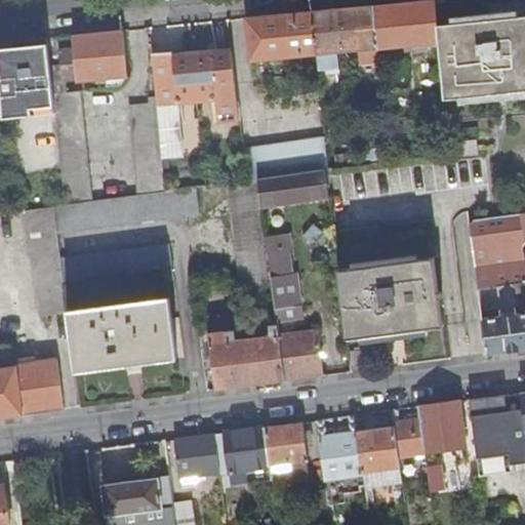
[(435,3),(435,0),(428,0),(409,2),(372,5),(376,47),(376,48),(439,42),(435,3)]
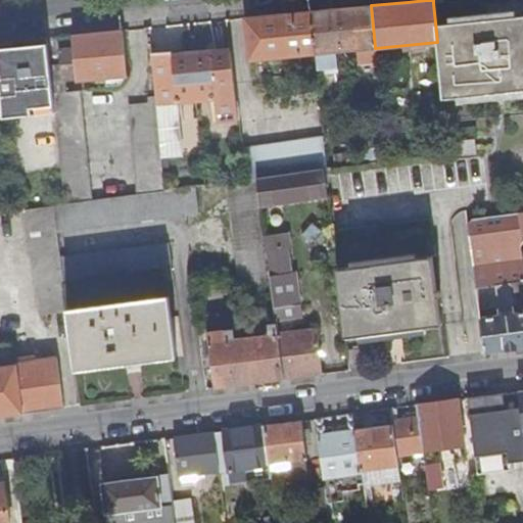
[(461,0),(433,3),(437,42),(442,97),(522,90),(522,0),(477,0),(478,10),(461,12),(461,0)]
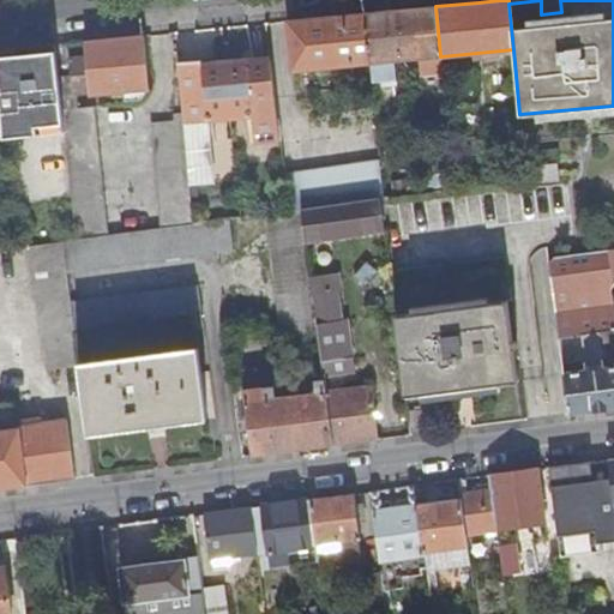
[(545,0),(541,0),(541,14),(561,12),(560,0),(545,0)]
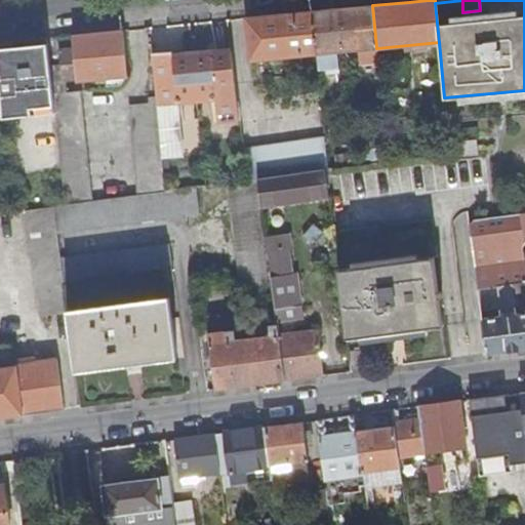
[(376,47),(372,5),(346,8),(317,11),(312,11),(316,53),(376,47)]
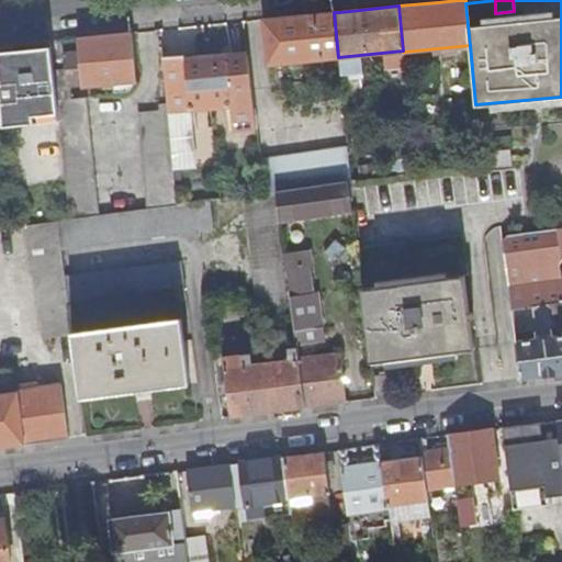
[(338,57),(334,12),(302,15),(262,20),(267,65),(338,57)]
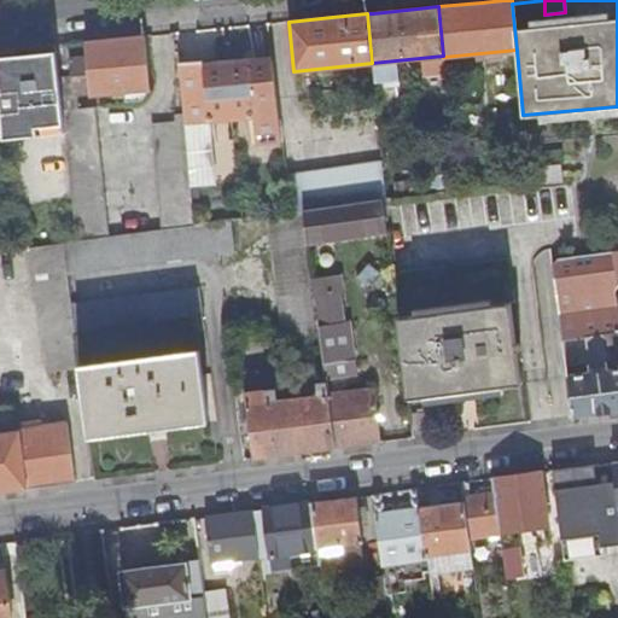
[(151,89),(146,35),(139,36),(120,39),(85,42),(87,58),(71,59),(73,76),(60,79),(65,133),(69,152),(76,240),(109,235),(95,108),(80,109),(79,94),(91,93),(91,95),(151,89)]
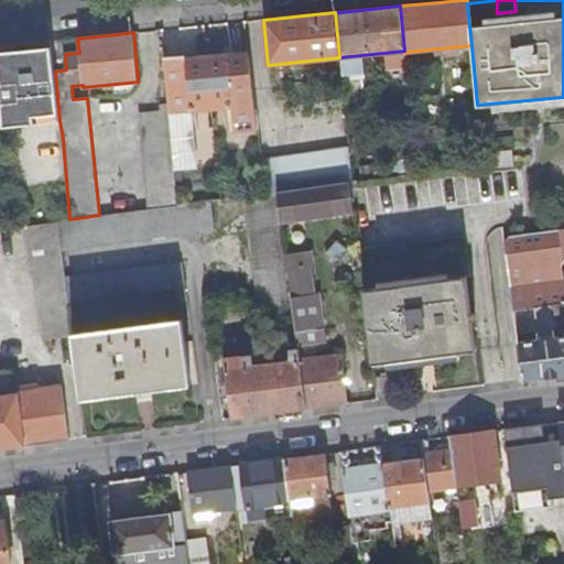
[(53,47),(0,52),(0,75),(3,116),(4,127),(60,121),(55,72),(53,47)]
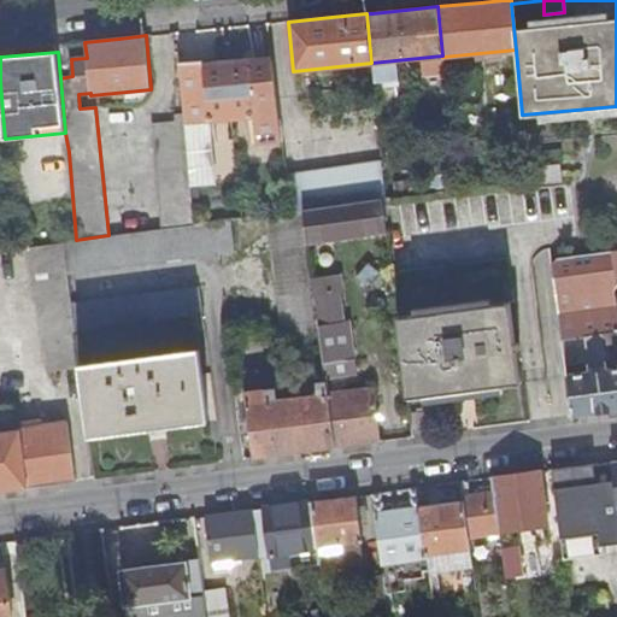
[(203,60),(178,63),(183,113),(191,187),(216,184),(210,118),(231,117),(227,64),(203,65),(203,60)]
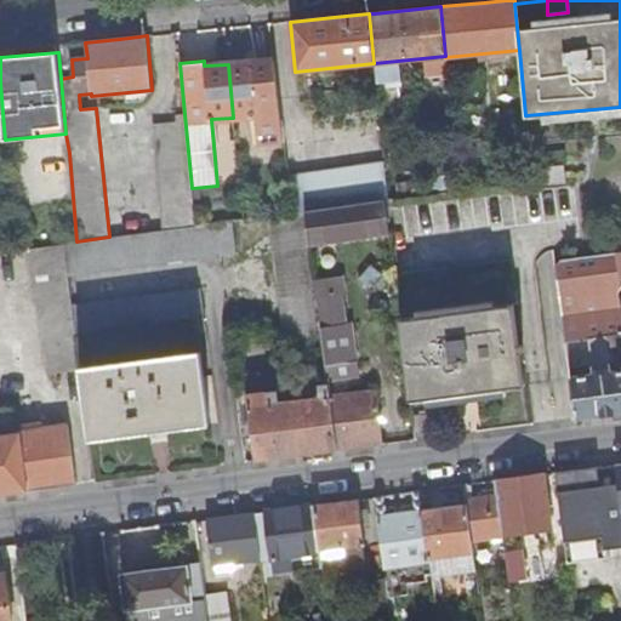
[(251,62),(228,64),(233,118),(255,115),(257,144),(283,142),(274,61),(251,63),(251,62)]
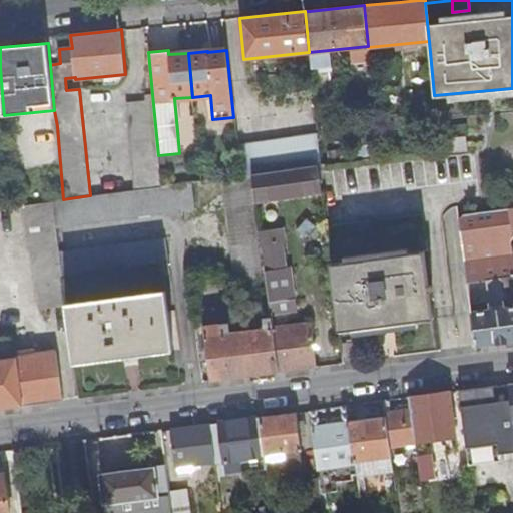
[(127,102),(134,189),(142,188),(160,185),(158,155),(152,94),(145,94),(145,101),(127,102)]
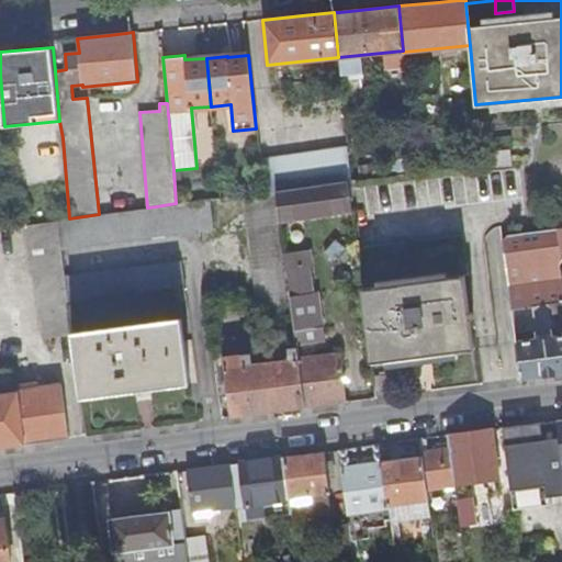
[(276,190),(348,181),(350,180),(347,148),(259,161),(262,192),(276,190)]
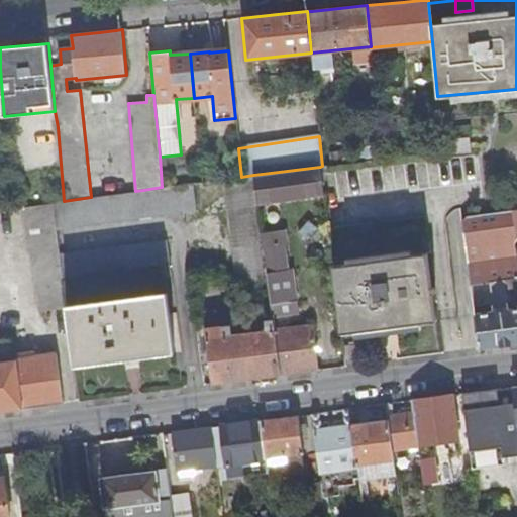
[(444,139),(445,149),(451,149),(451,151),(469,149),(468,137),(444,139)]
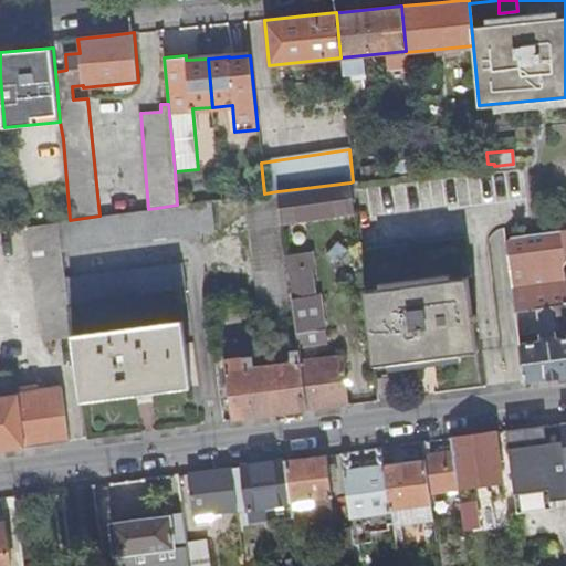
[(281,221),(354,212),(350,182),(278,191),(281,221)]
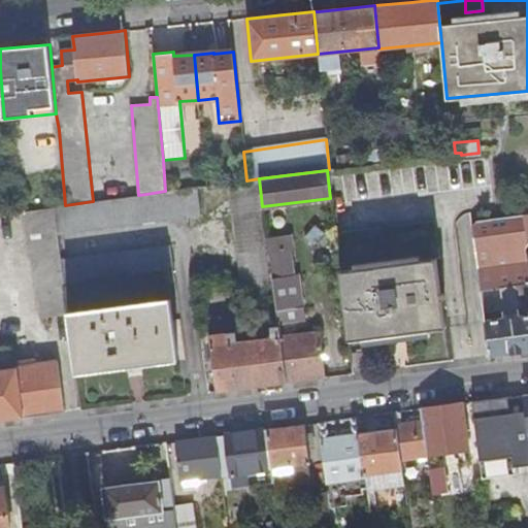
[(242,289),(272,285),(268,252),(262,206),(259,178),(246,180),(230,183),(242,289)]
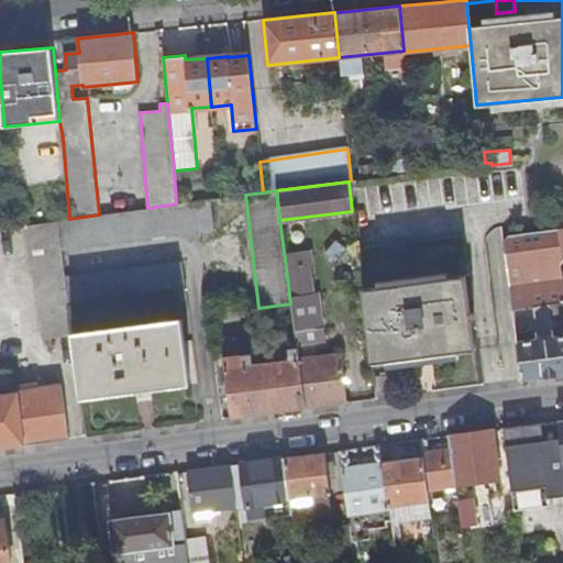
[(195,201),(198,229),(213,227),(210,199),(195,201)]
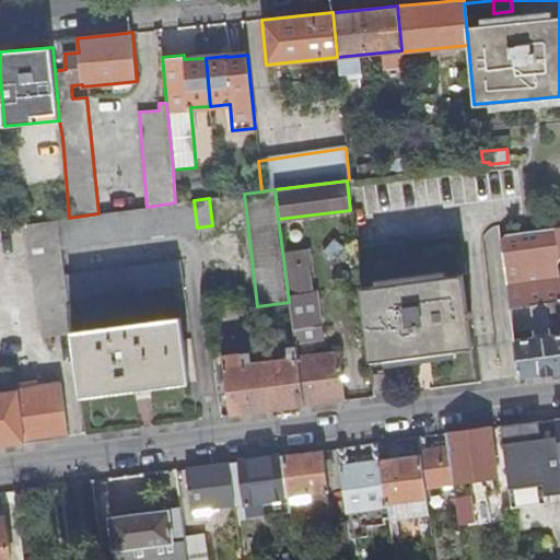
[(61,247),(197,228),(194,200),(175,202),(155,206),(147,207),(98,213),(69,218),(58,219),(60,238),(61,247)]
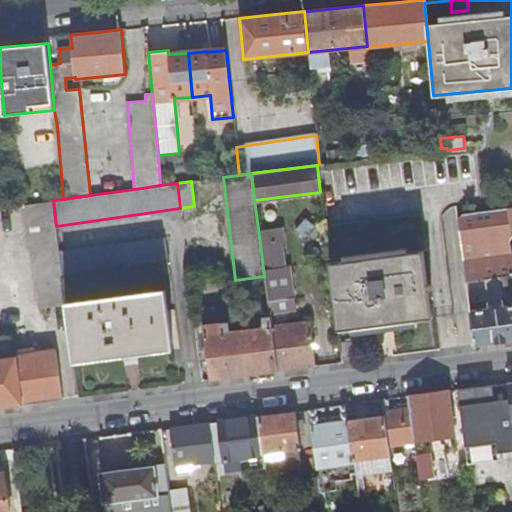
[(66,303),(63,278),(59,252),(56,226),(55,218),(53,200),(26,204),(39,303),(39,310),(66,306),(66,303)]
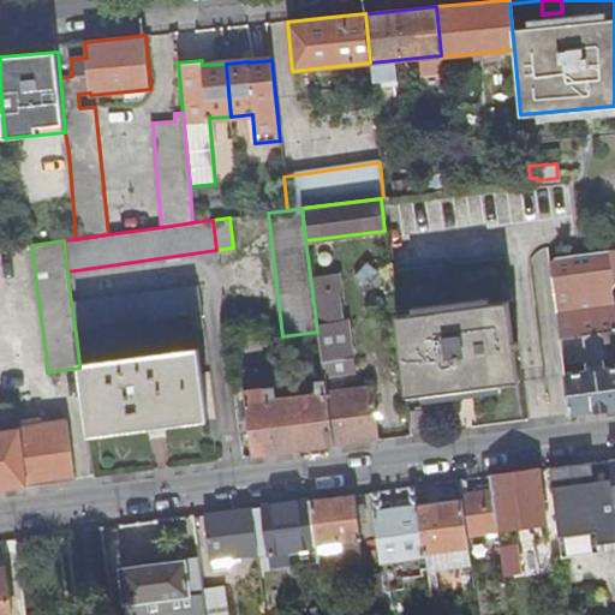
[(614,250),(554,258),(549,266),(553,287),(559,338),(581,335),(614,330),(614,314),(611,288),(614,281),(614,250)]
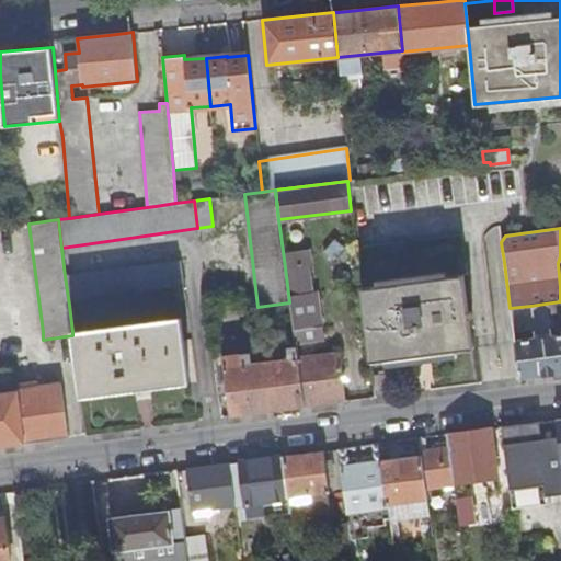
[(182,262),(65,276),(69,305),(185,290),(182,262)]
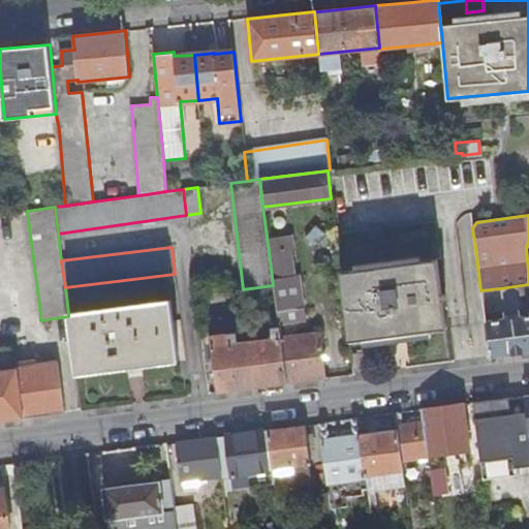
[(278,328),(285,383),(311,380),(324,378),(319,333),(292,336),(290,321),(304,319),(298,275),(292,275),(289,250),(269,252),(273,285),(278,328)]
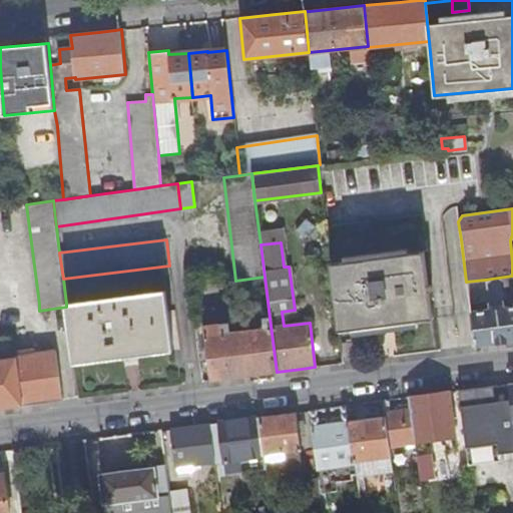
[(341,331),(433,318),(429,291),(433,291),(432,285),(428,286),(424,251),(332,263),(341,331)]
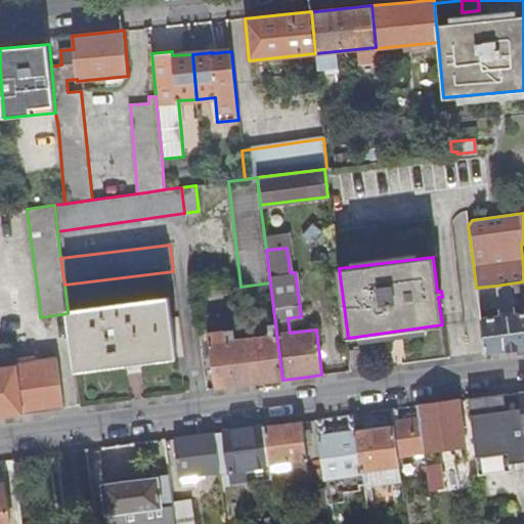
[(476,288),(480,310),(498,307),(498,315),(481,317),(486,353),(516,349),(523,347),(523,281),(495,286),(476,288)]
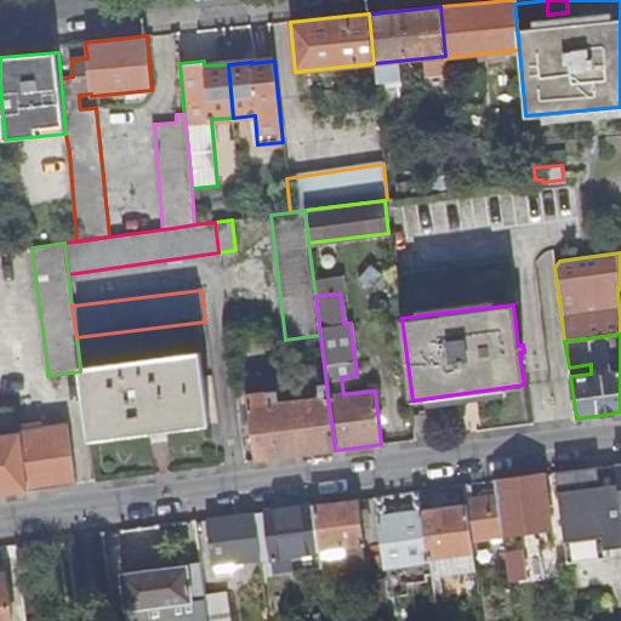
[(80,371),(89,440),(209,425),(200,353),(80,368),(80,371)]
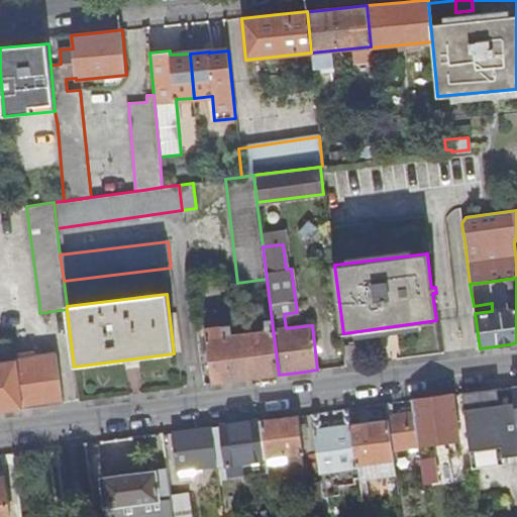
[(204,329),(211,384),(243,380),(268,377),(279,375),(272,320),(264,321),(266,330),(230,336),(229,325),(204,329)]
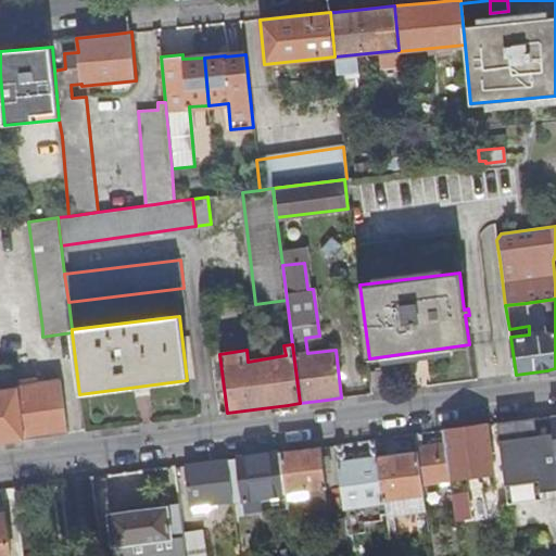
[(0,443),(34,439),(67,434),(60,381),(15,387),(12,362),(0,363),(0,443)]
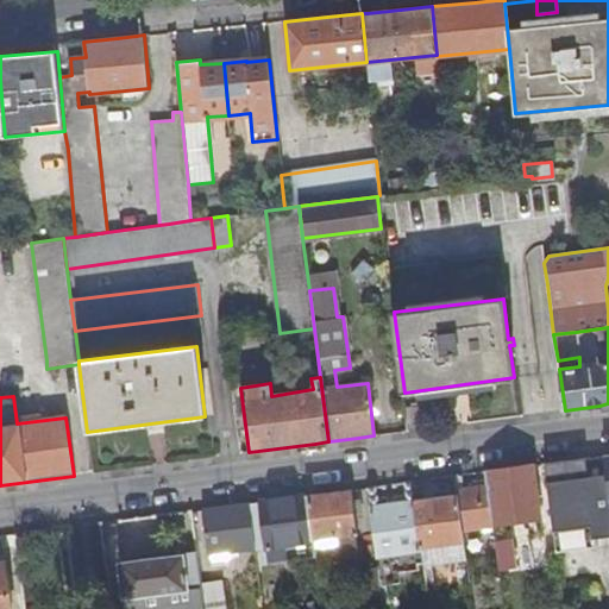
[(597,546),(584,458),(545,464),(558,551),(597,546)]
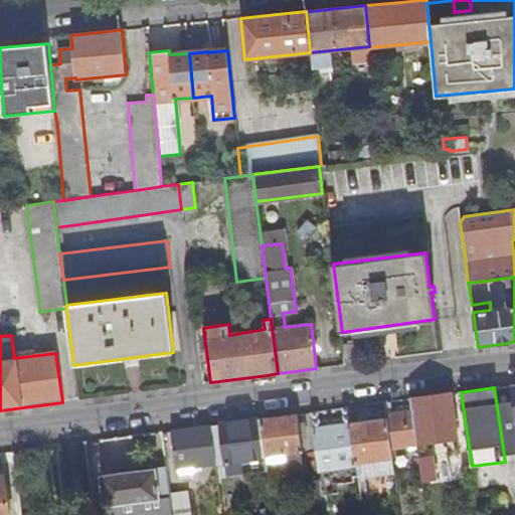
[(456,438),(450,393),(441,394),(439,395),(410,398),(411,409),(416,443),(456,438)]
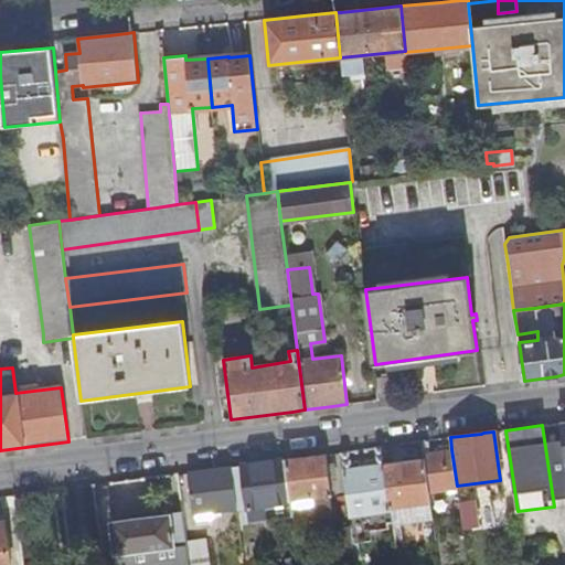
[(457,489),(457,486),(451,449),(429,452),(427,440),(423,441),(425,459),(429,492),(457,489)]
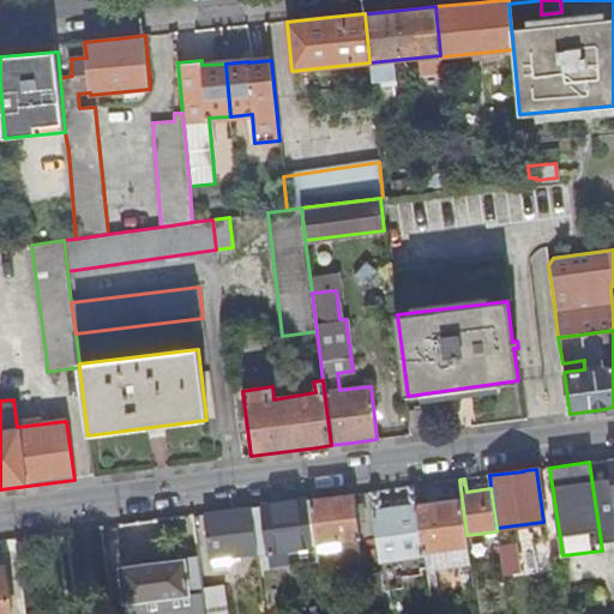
[(378,491),(369,492),(379,559),(425,554),(425,552),(417,505),(415,486),(407,486),(410,501),(414,505),(379,510),(380,505),(378,491)]
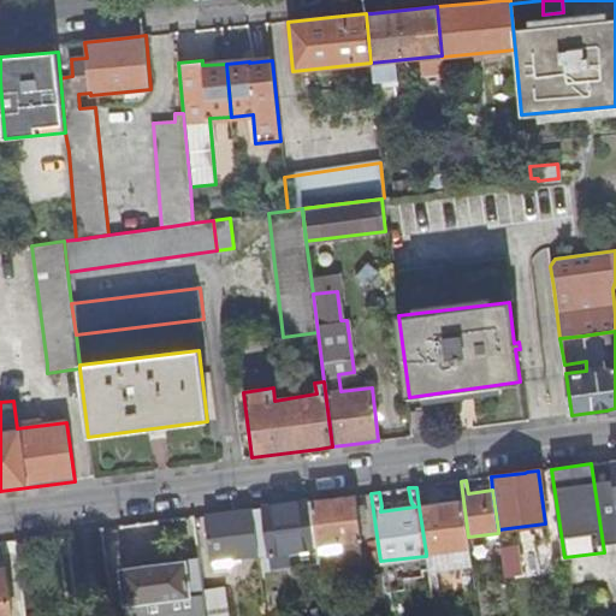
[(345,497),(311,501),(317,546),(321,580),(331,579),(330,566),(361,561),(361,537),(355,496),(345,497)]
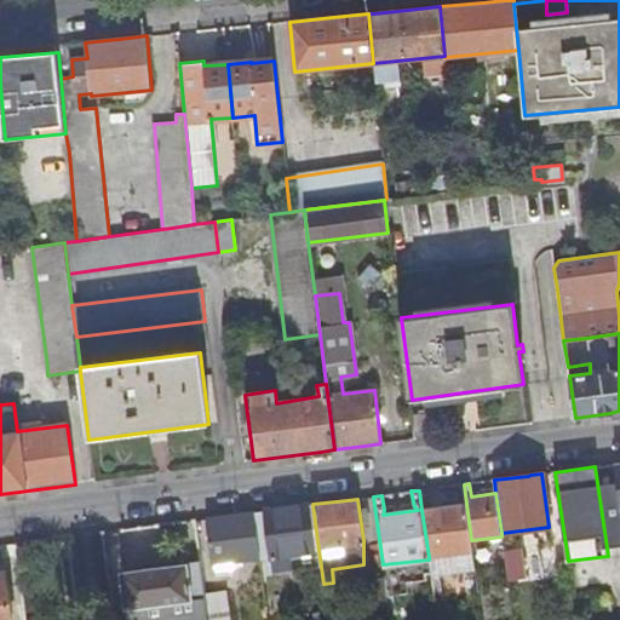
[(319,550),(313,504),(293,507),(281,509),(253,512),(259,557),(319,550)]
